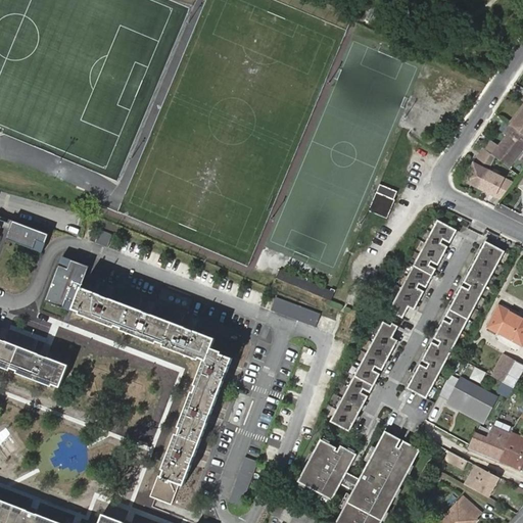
[(522,105),(510,125),(511,125),(512,126),(522,109),(522,105)]
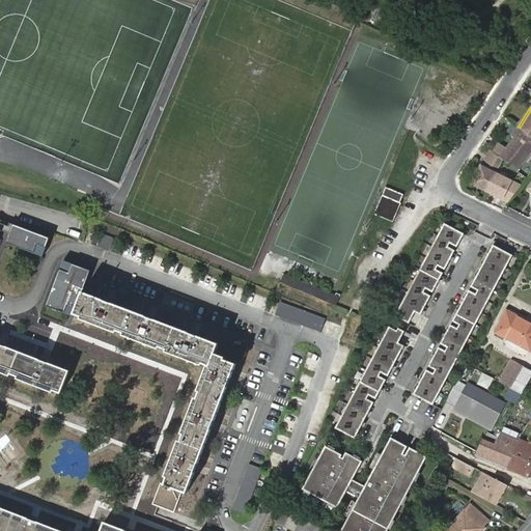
[(530,111),(520,128),(530,136),(530,111)]
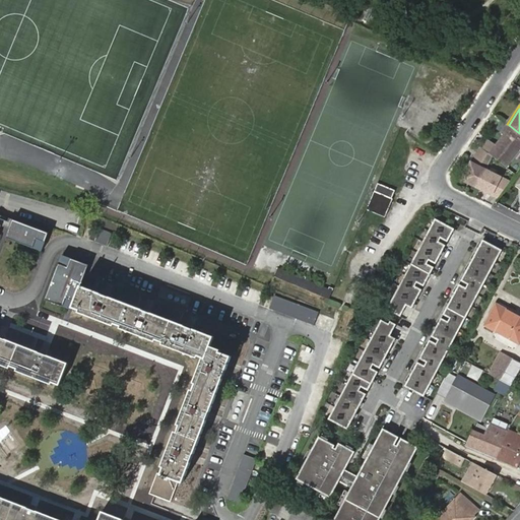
[(491,154),(508,168),(519,150),(519,133),(509,125),(503,132),(506,134),(491,154)]
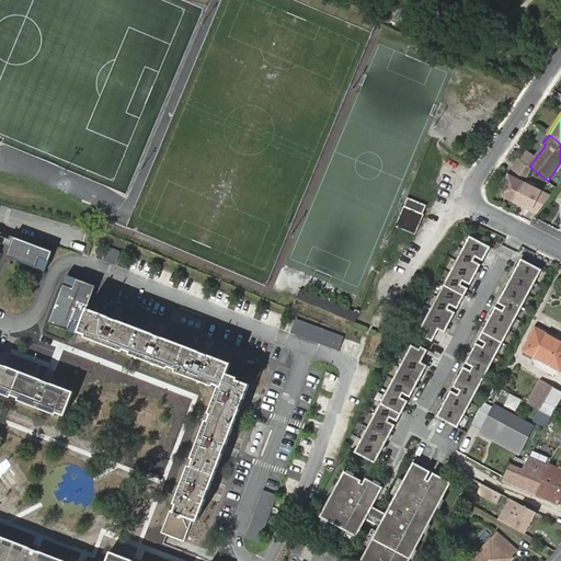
[(500,193),(515,201),(525,183),(533,169),(529,167),(524,162),(519,159),(507,175),(500,193)]
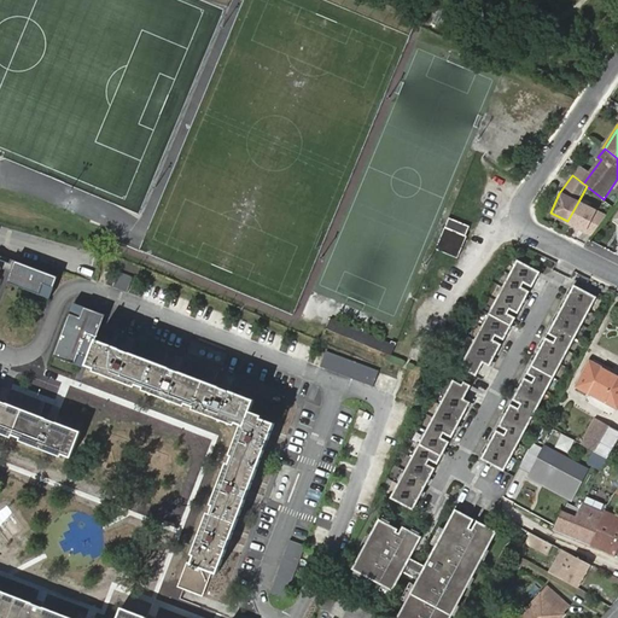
[(567,221),(586,231),(587,227),(595,231),(606,216),(578,202),(567,221)]
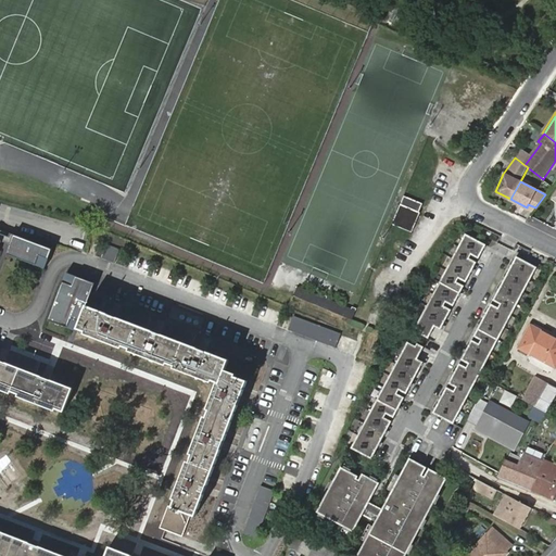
[(397,212),(392,225),(412,232),(420,213),(419,213),(422,204),(404,197),(400,206),(399,205),(395,211),(397,212)]
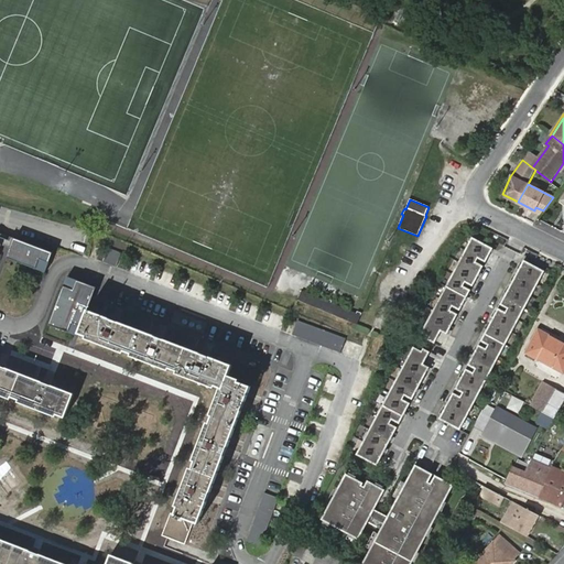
[(473,238),(420,336),(433,343),(440,331),(447,335),(458,314),(451,311),(453,306),(459,311),(470,291),(464,286),(465,283),(473,286),(484,267),(476,262),(478,259),(486,262),(494,249),(473,238)]
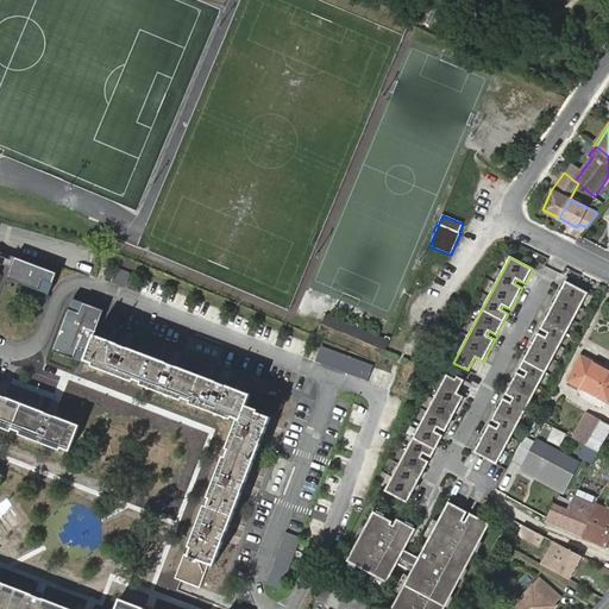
[(57,274),(18,258),(10,277),(50,293),(57,274)]
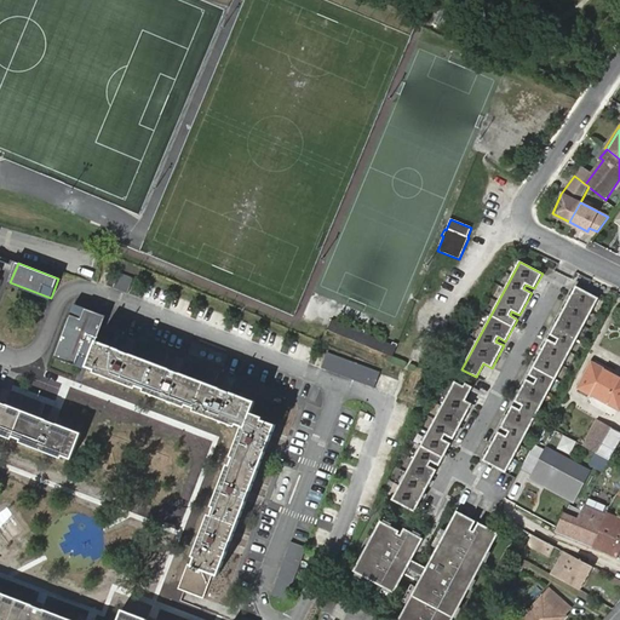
[(128,293),(135,279),(121,273),(115,287),(128,293)]
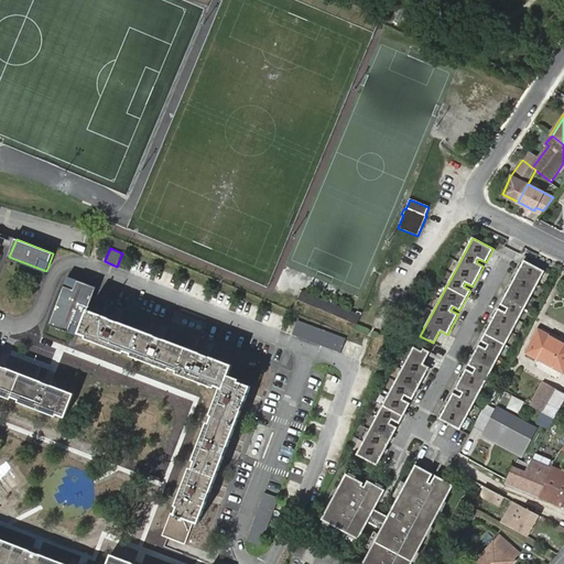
[(440,419),(461,431),(545,272),(524,260),(500,305),(508,308),(506,313),(498,308),(480,342),(488,345),(486,349),(479,345),(468,366),(475,369),(474,372),(466,369),(455,389),(463,393),(461,397),(453,393),(440,419)]
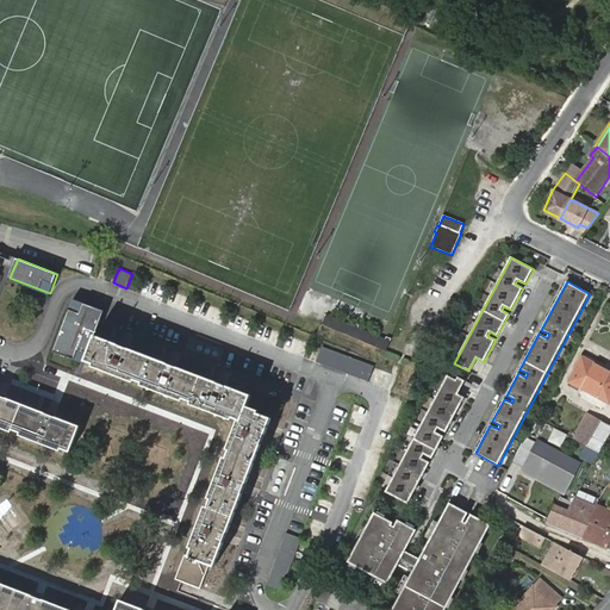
[(250,396),(95,336),(86,361),(94,363),(93,367),(135,383),(136,380),(143,383),(142,385),(182,400),(184,398),(193,402),(192,404),(232,419),(234,417),(238,419),(228,449),(230,450),(228,458),(224,456),(209,498),(212,499),(209,506),(206,505),(190,547),(193,548),(190,556),(185,554),(175,579),(200,589),(210,564),(215,566),(271,419),(259,414),(260,411),(247,406),(250,396)]
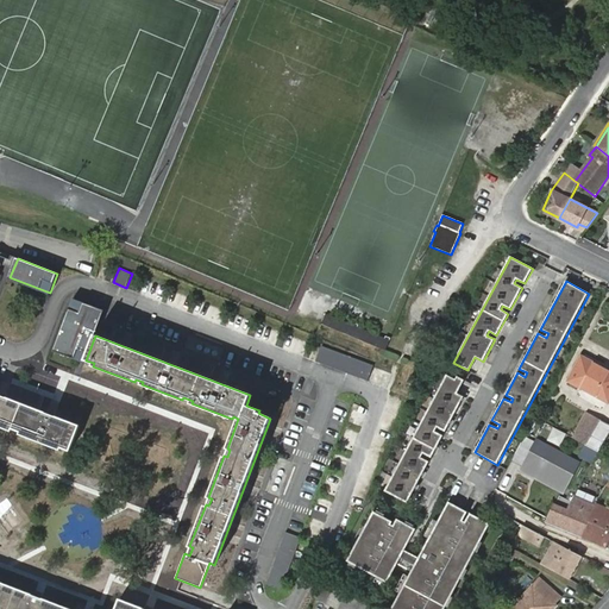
[(602,370),(603,368),(583,357),(570,381),(608,401),(608,400),(608,371),(606,374),(602,370)]
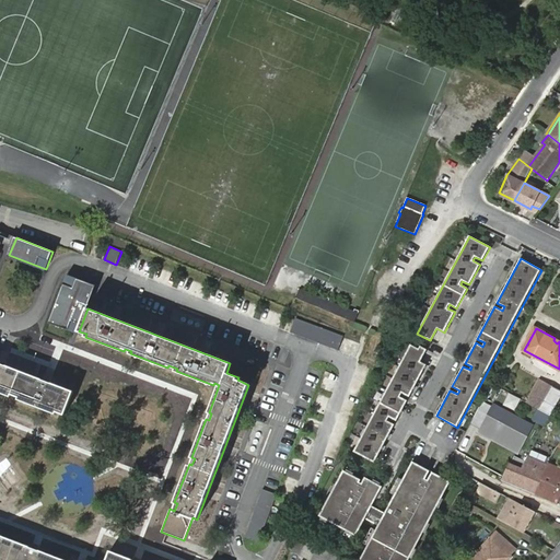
[(412,342),(353,452),(374,463),(395,424),(387,421),(389,417),(396,421),(407,400),(400,397),(401,393),(409,397),(427,365),(419,361),(426,349),(412,342)]
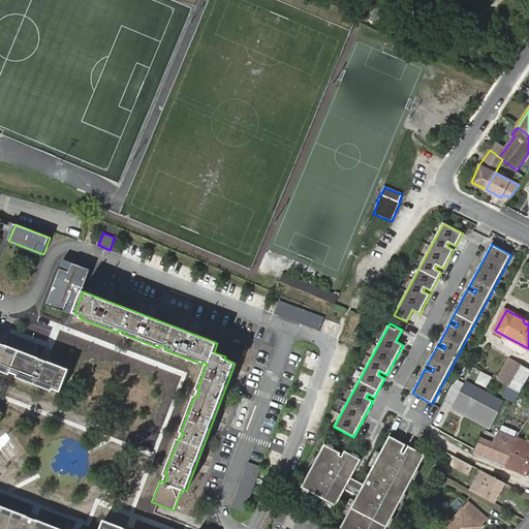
[(0,370),(10,374),(11,372),(19,375),(18,377),(53,391),(54,389),(61,391),(69,370),(0,342),(0,370)]
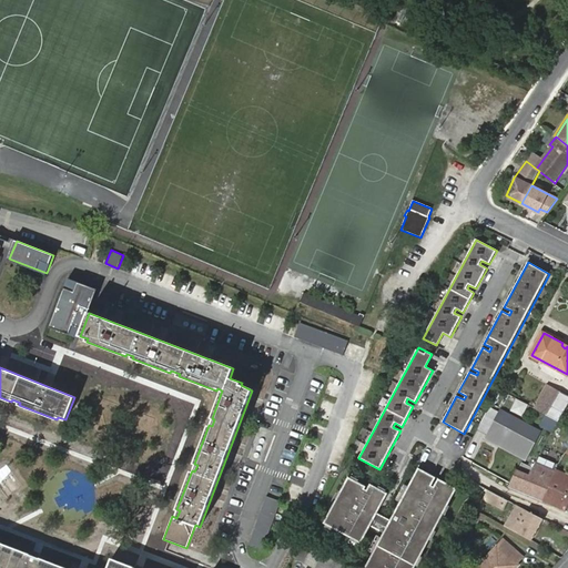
[(547,385),(535,408),(537,409),(541,412),(546,404),(549,406),(558,391),(547,385)]
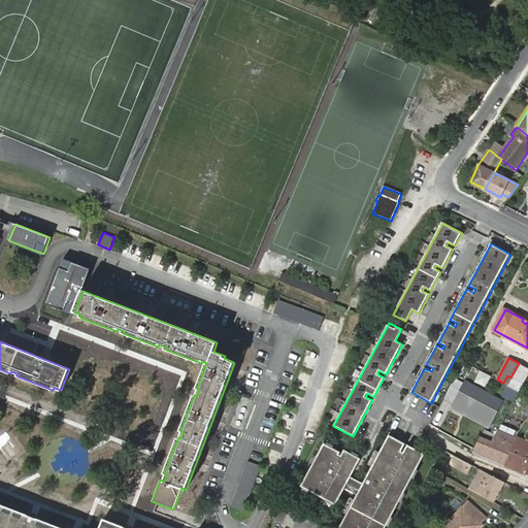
[(506,385),(519,391),(527,374),(527,367),(519,363),(510,377),(507,375),(503,383),(506,385)]
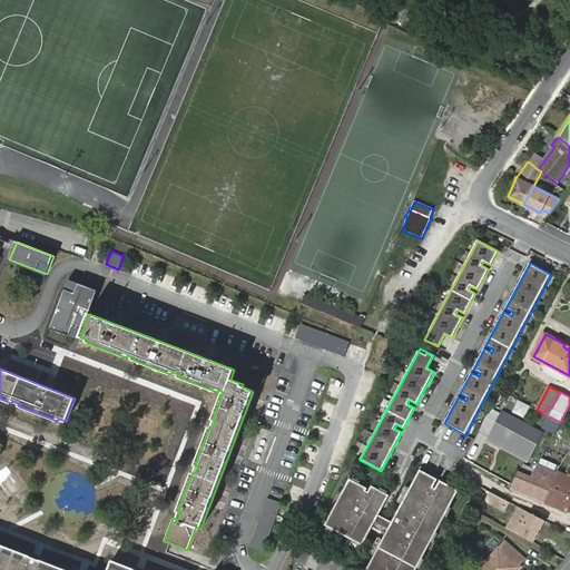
[(522,403),(517,413),(526,418),(531,408),(522,403)]
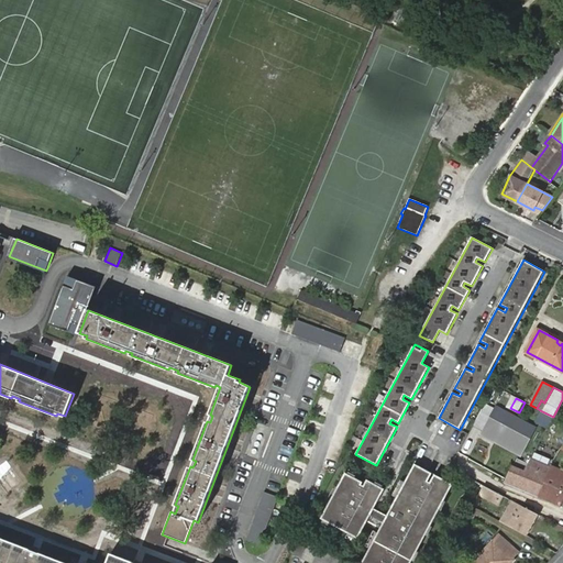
[(496,409),(484,431),(522,451),(534,430),(496,409)]
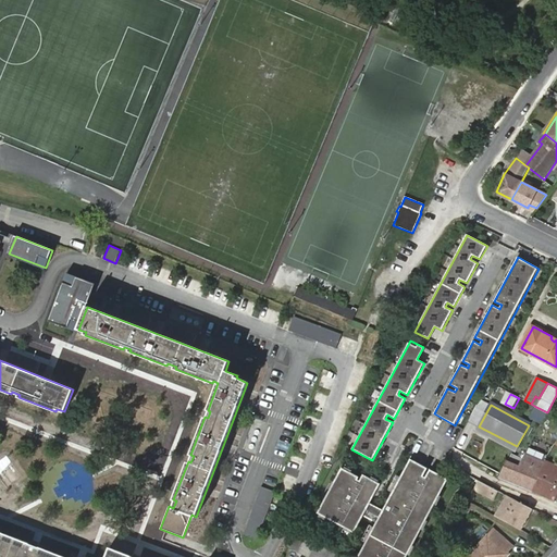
[(517,446),(479,426),(477,431),(515,452),(517,446)]
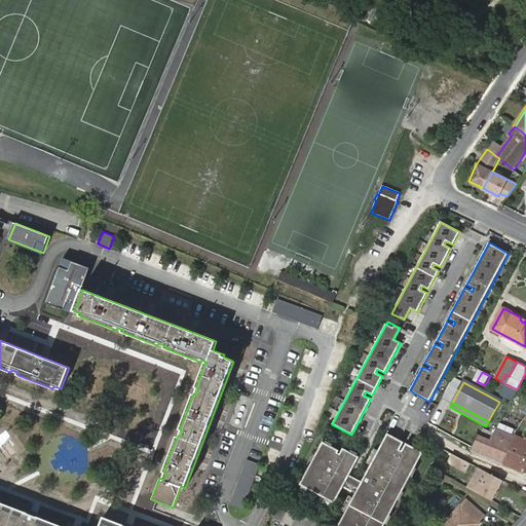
[(499,422),(496,427),(505,431),(509,426),(499,422)]
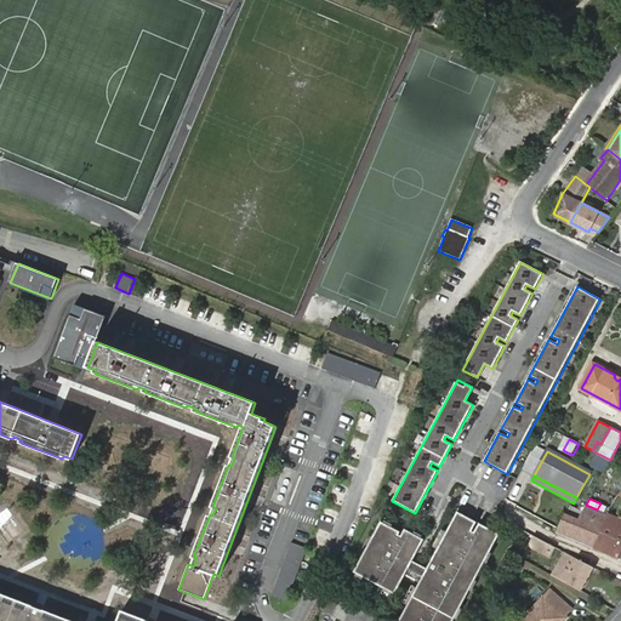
[(565,513),(558,528),(556,533),(593,547),(608,514),(609,510),(607,510),(608,507),(600,503),(597,510),(586,505),(579,518),(565,513)]
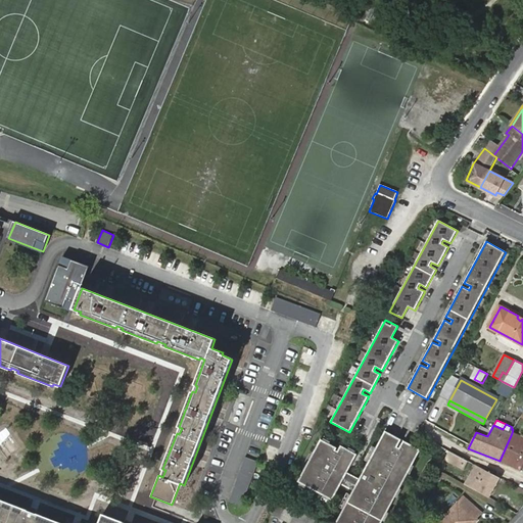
[(339,448),(321,439),(298,482),(333,501),(344,479),(357,485),(336,522),(382,522),(421,450),(403,440),(385,431),(360,479),(347,472),(358,455),(341,445),(339,448)]
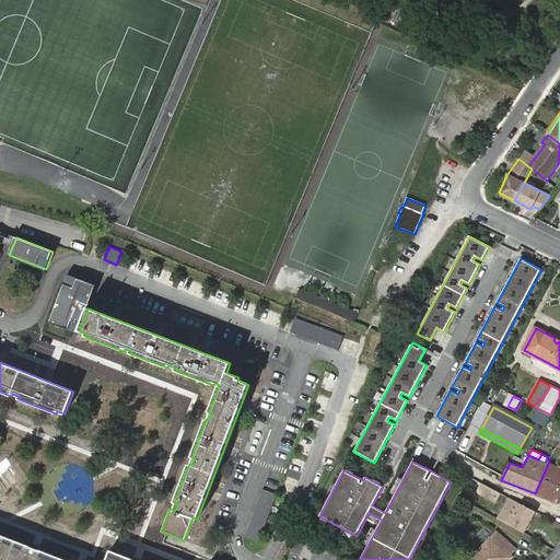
[(548,464),(535,493),(558,503),(559,497),(559,468),(550,465),(548,464)]
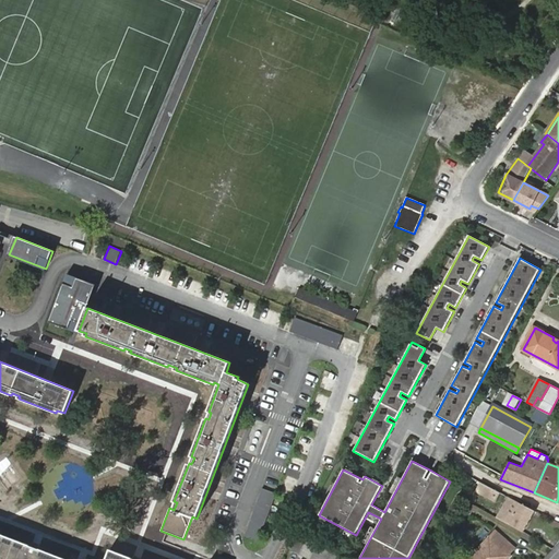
[(498,492),(482,483),(477,490),(495,500),(498,492)]
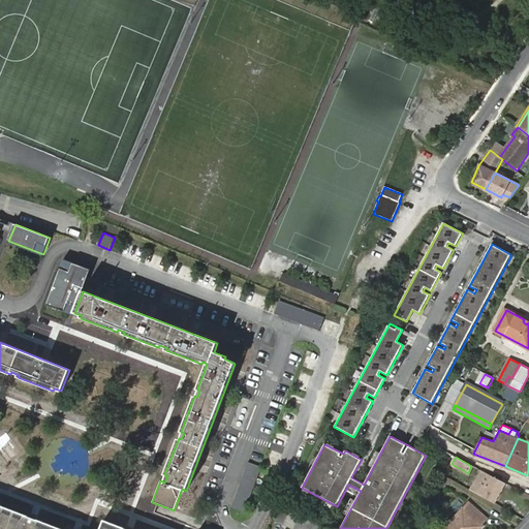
[(246,511),(262,467),(249,462),(232,506),(246,511)]
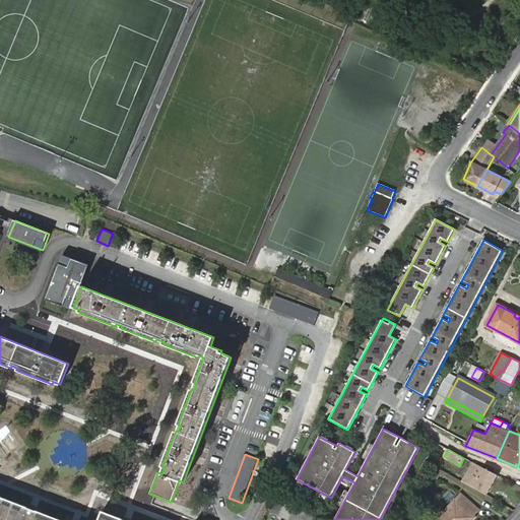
[(466,474),(462,481),(462,482),(469,485),(486,495),(498,474),(473,462),(469,468),(466,474)]
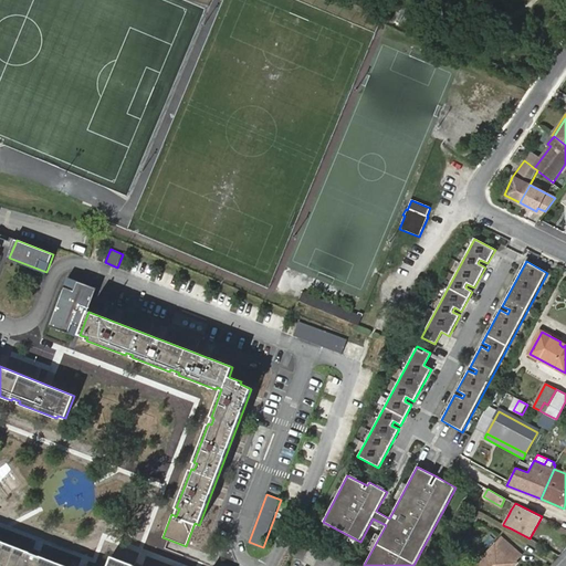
[(464,524),(454,543),(462,547),(472,528),(464,524)]
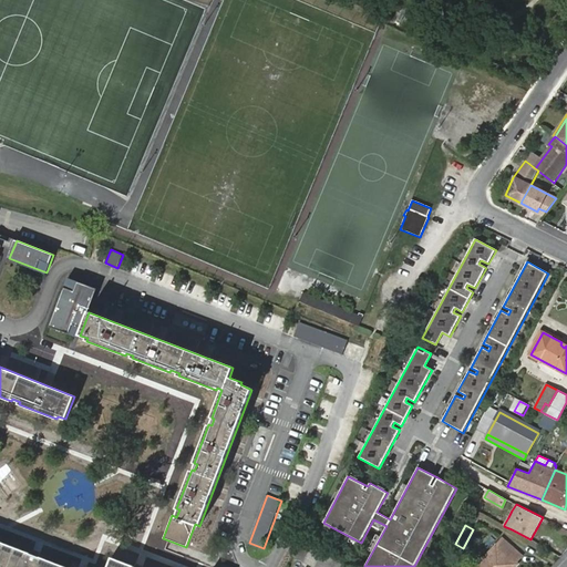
[(513,566),(516,564),(515,563),(521,556),(503,539),(477,566),(513,566)]
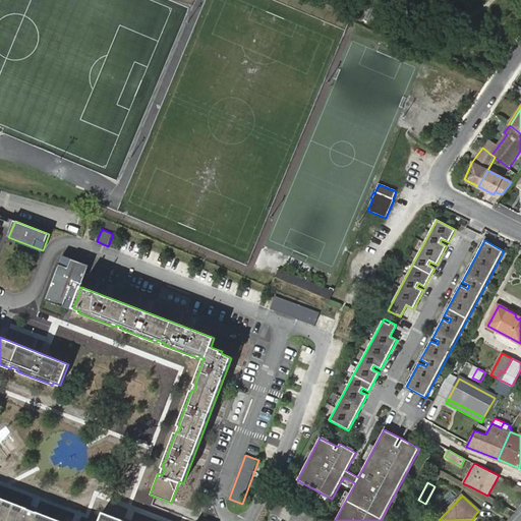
[(99,520),(62,520),(0,497),(0,520),(124,520),(103,513),(99,520)]
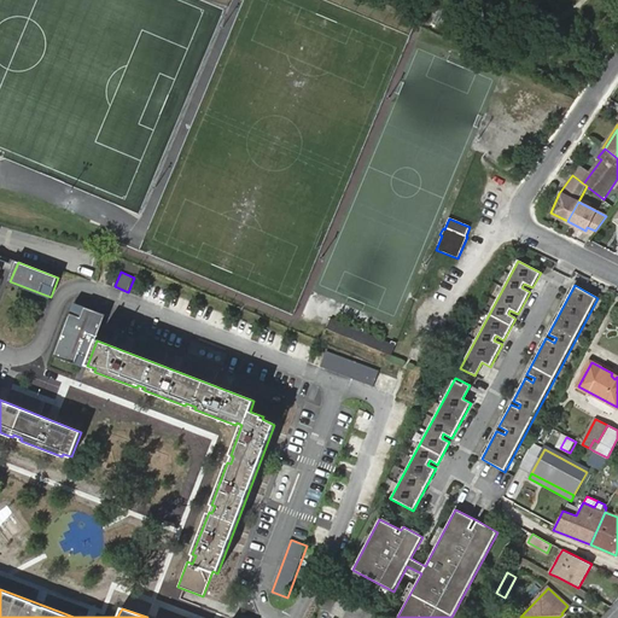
[(372,617),(374,614),(327,590),(319,606),(342,617),(372,617)]
